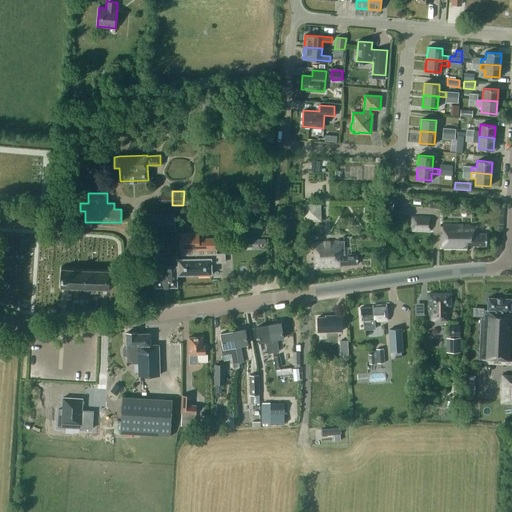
[(386,197),(386,213),(397,213),(397,197),(386,197)]
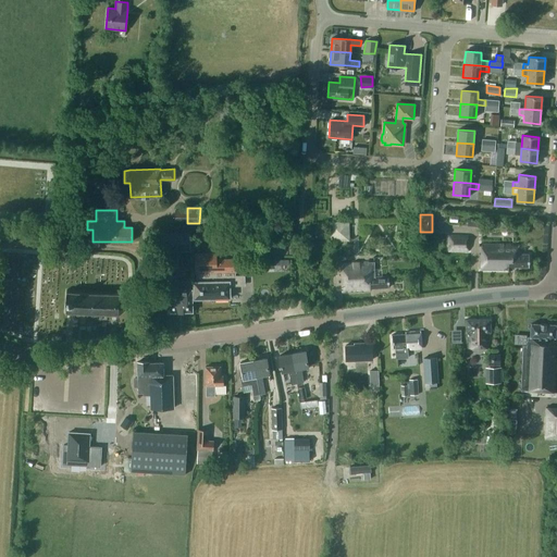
[(330,221),(331,242),(350,240),(349,221),(330,221)]
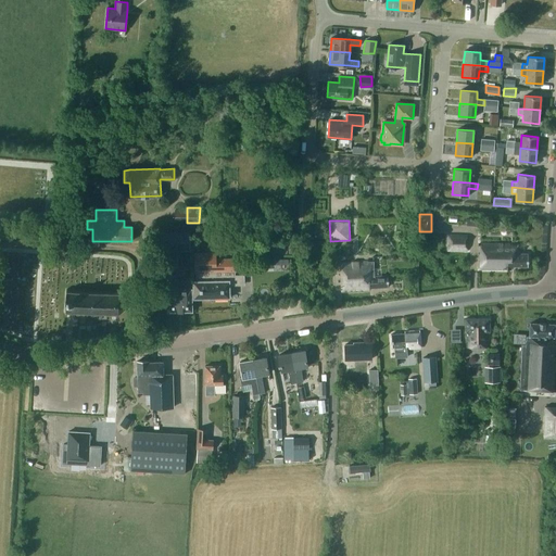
[(190,245),(190,232),(163,234),(164,245),(190,245)]
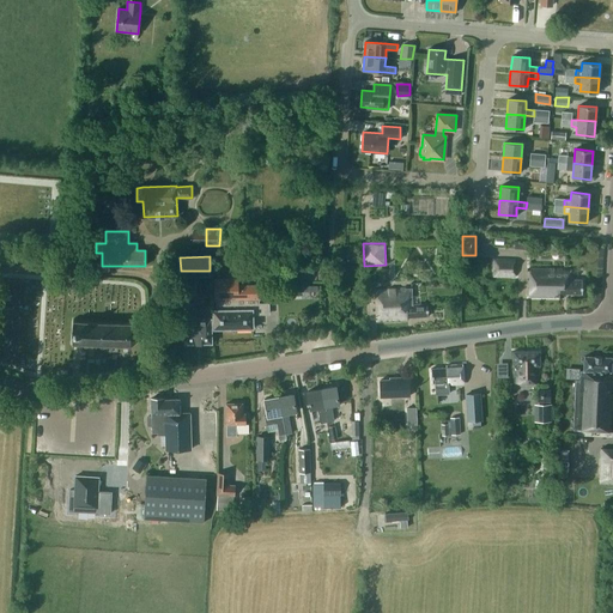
[(492,277),(515,278),(515,259),(492,258),(492,277)]
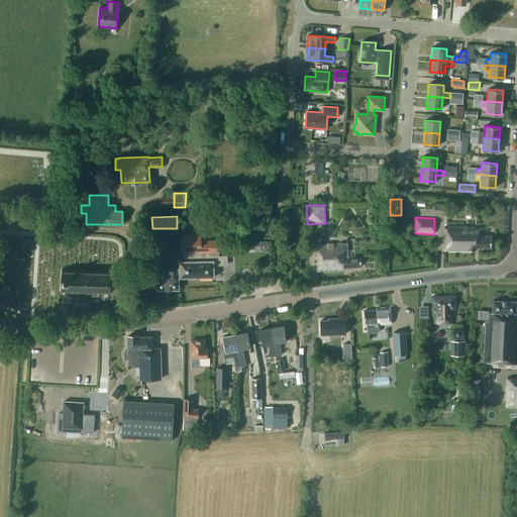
[(491,247),(491,235),(482,235),(482,225),(480,225),(479,226),(447,226),(446,249),(469,250),(476,250),(476,247),(491,247)]
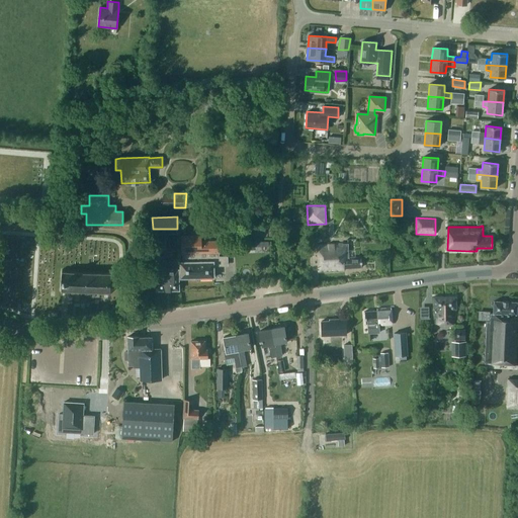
[(182,236),(182,253),(183,253),(183,261),(180,262),(180,278),(214,277),(213,266),(225,266),(225,256),(219,256),(219,252),(220,252),(220,241),(201,242),(200,236),(182,236)]
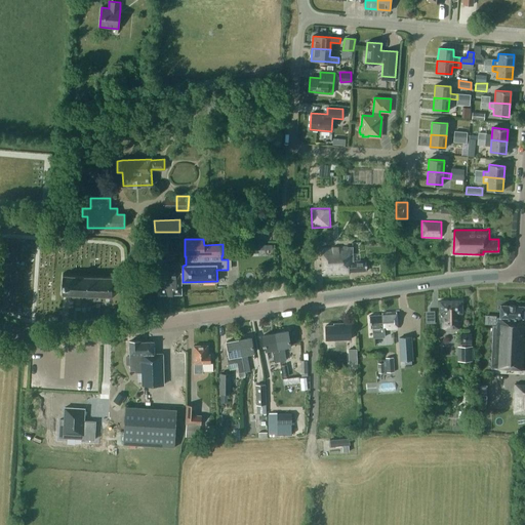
[(321,248),(322,276),(349,274),(349,272),(366,271),(366,260),(353,260),(352,247),(321,248)]
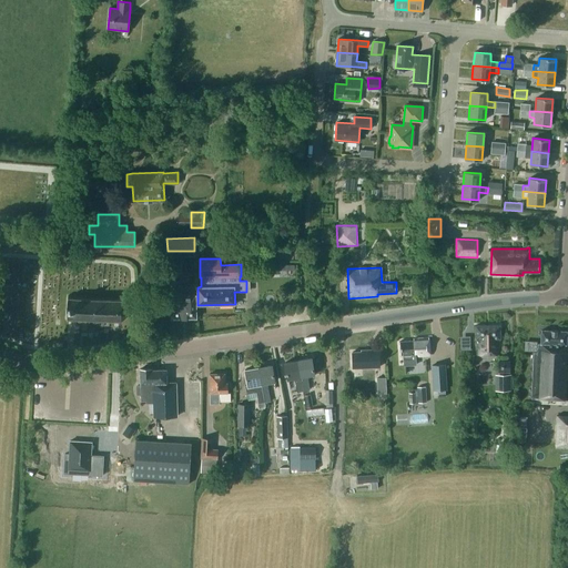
[(68,317),(121,320),(121,322),(122,321),(122,320),(128,315),(129,315),(130,314),(128,314),(128,306),(130,306),(129,305),(128,305),(122,301),(123,298),(122,298),(121,300),(69,297),(69,295),(68,295),(67,320),(68,320),(68,317)]
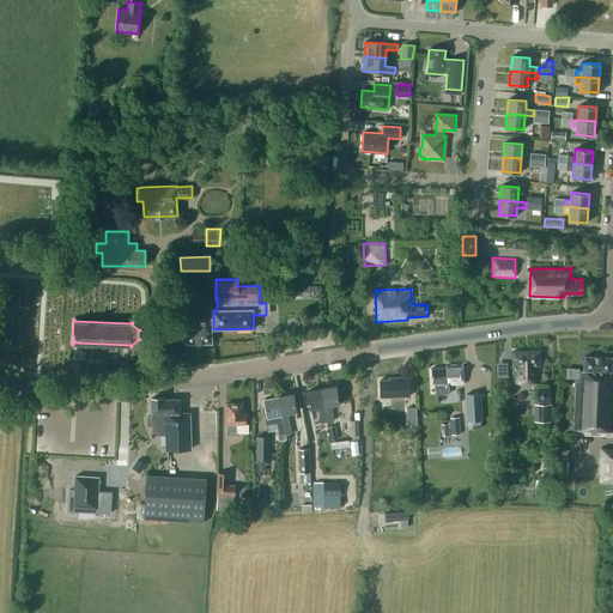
[(184,319),(186,344),(212,344),(212,319),(184,319)]
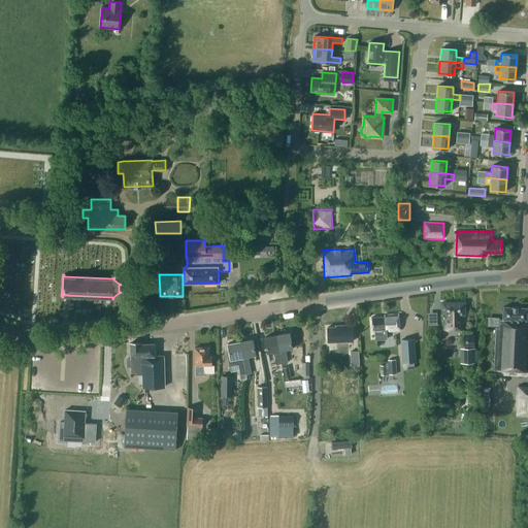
[(465,302),(442,302),(442,315),(442,323),(443,323),(443,330),(463,329),(463,315),(465,315),(465,302)]
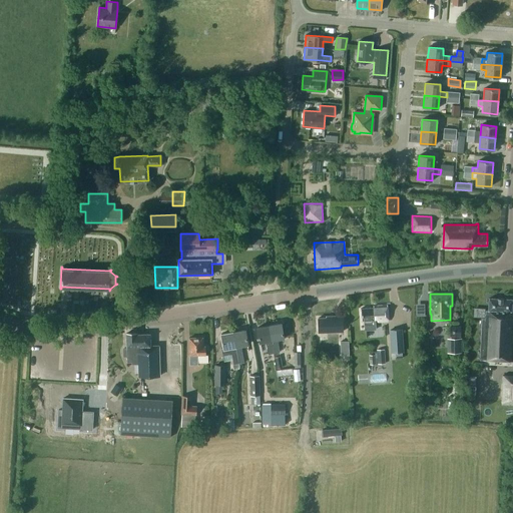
[(479,360),(512,362),(512,355),(512,311),(511,311),(512,299),(489,298),(488,310),(486,310),(486,318),(482,318),(479,360)]
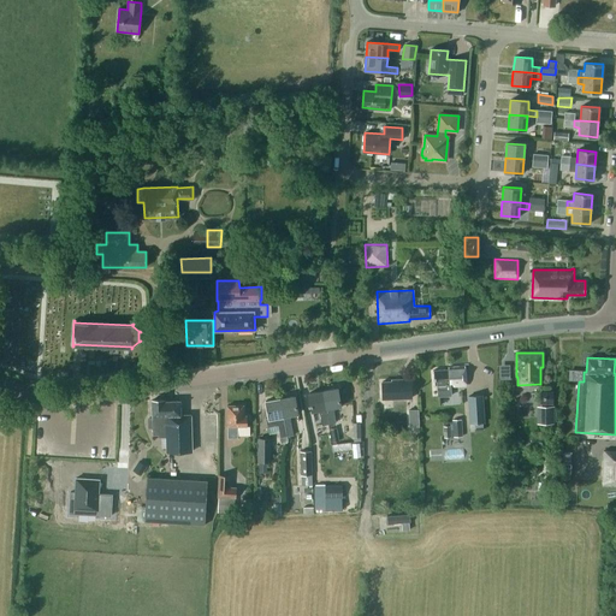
[(498,379),(509,379),(509,363),(498,363),(498,379)]
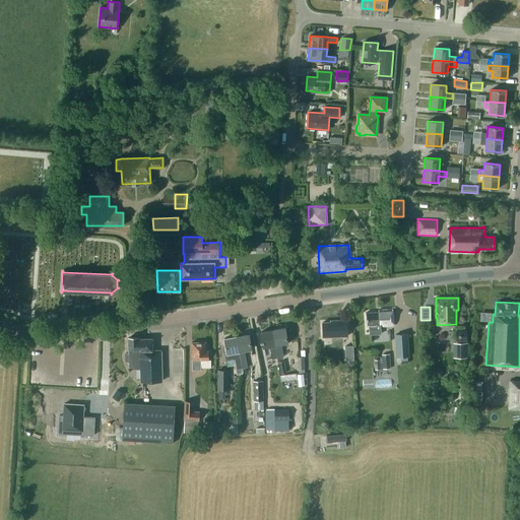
[(394,325),(392,309),(379,310),(379,312),(366,313),(367,325),(369,325),(370,335),(381,334),(380,326),(394,325)]
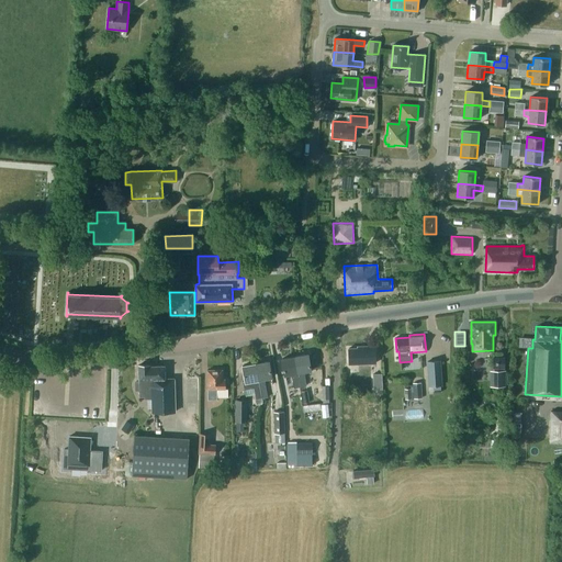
[(348,348),(349,370),(375,369),(374,346),(366,346),(366,348),(348,348)]
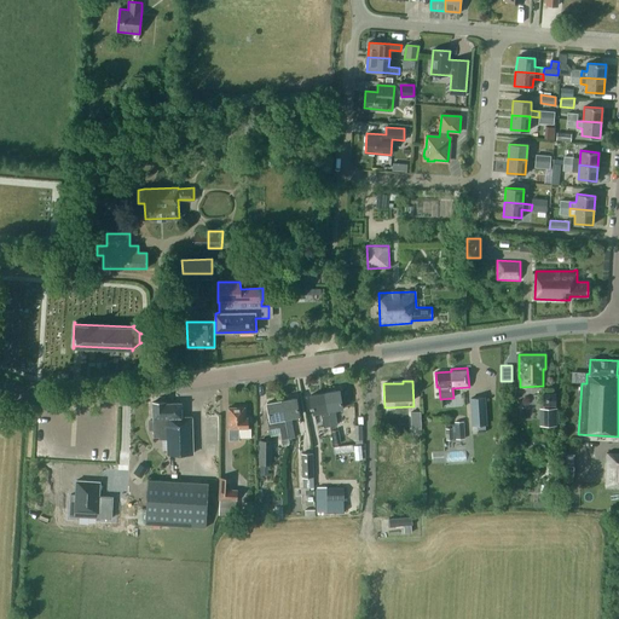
[(339,389),(324,393),(328,410),(330,426),(337,424),(335,409),(342,408),(339,389)]
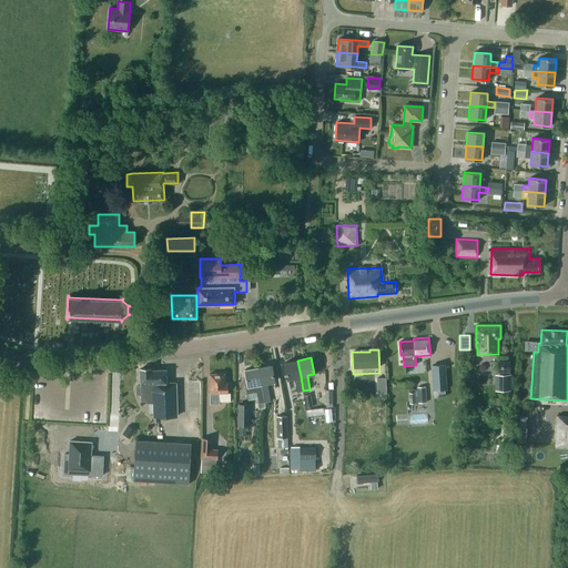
[(301,376),(297,361),(285,363),(287,378),(294,377),(296,392),(303,391),(301,376)]
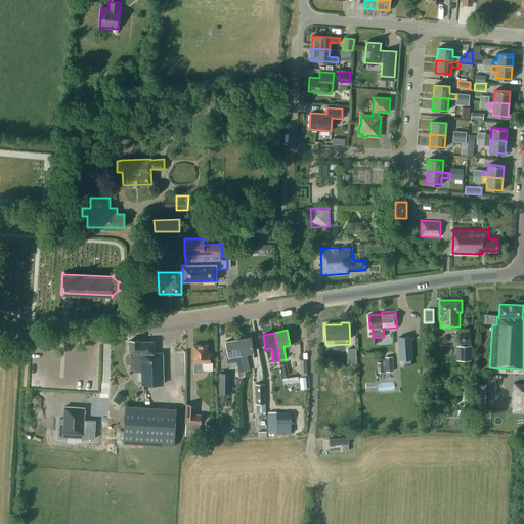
[(470,342),(470,333),(460,333),(461,342),(470,342)]
